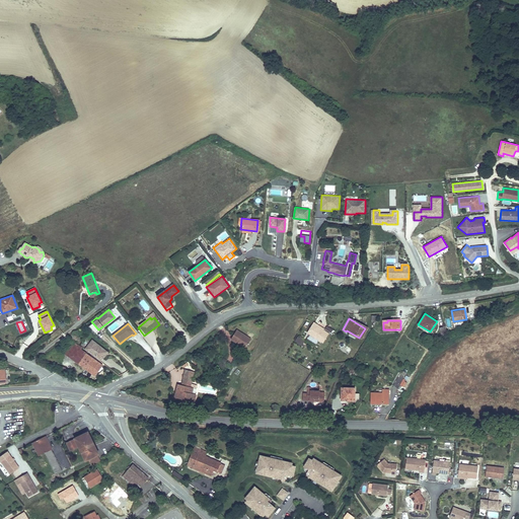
[(307,334),(323,344),(329,335),(323,331),(324,329),(313,323),(307,334)]
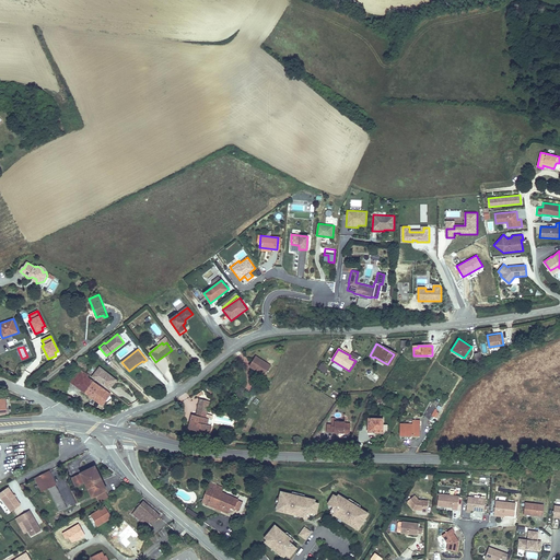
[(265,374),(271,363),(255,354),(248,364),(265,374)]
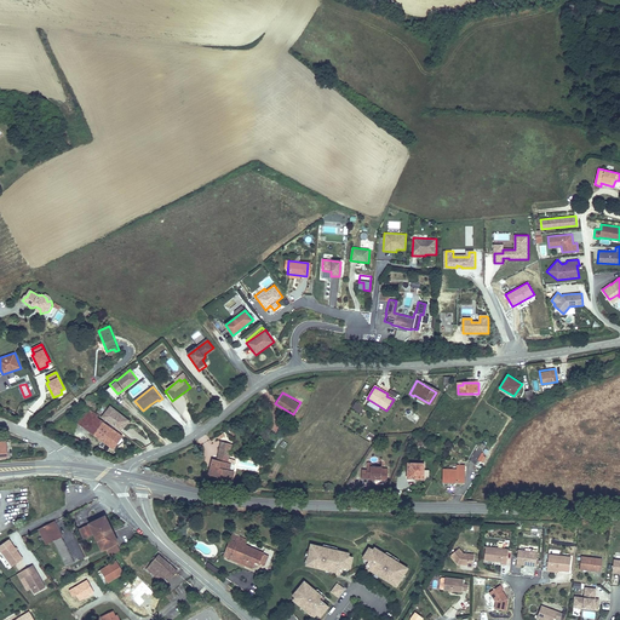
[(351,408),(360,413),(365,406),(356,401),(351,408)]
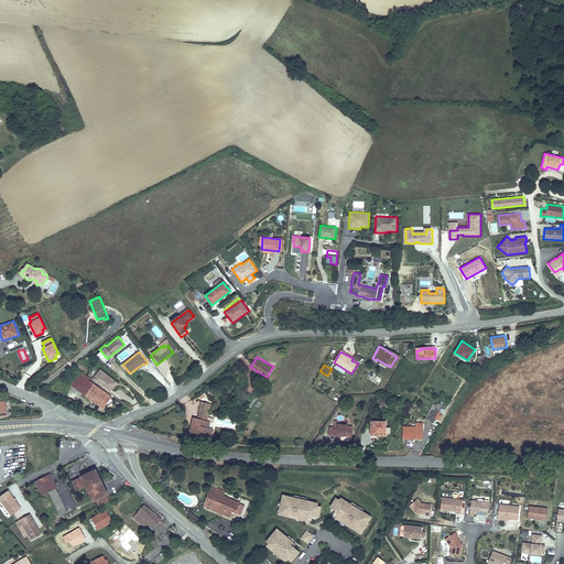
[(118,382),(101,369),(94,380),(110,392),(118,382)]
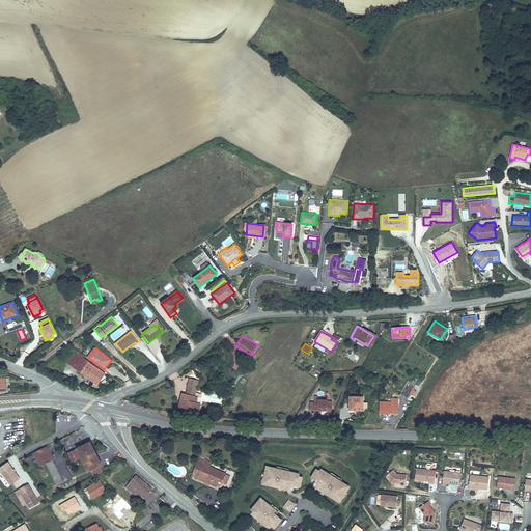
[(79,373),(86,363),(72,353),(64,363),(79,373)]
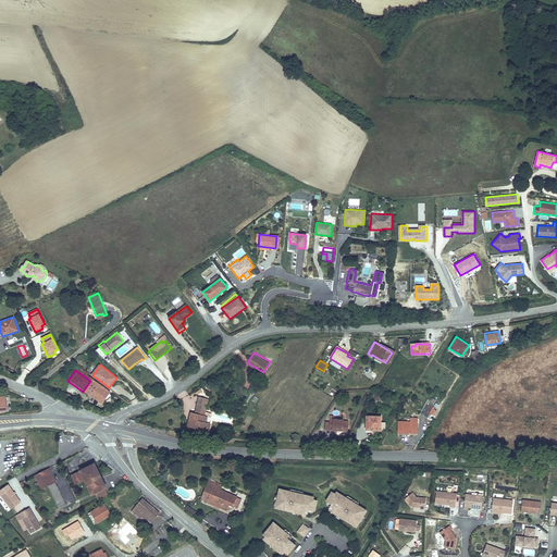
[(109,394),(90,381),(83,392),(100,405),(109,394)]
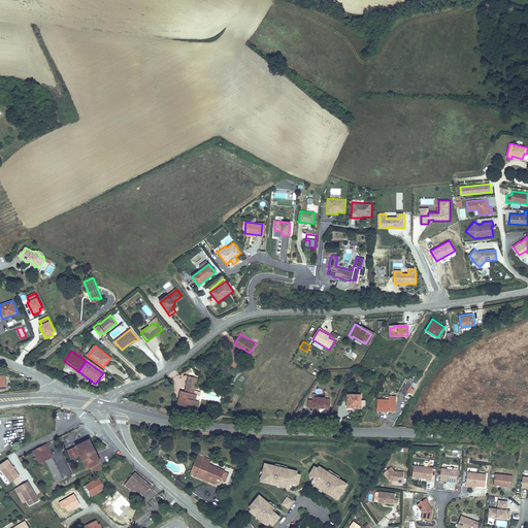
[(42,369),(51,373),(53,369),(48,368),(50,366),(44,364),(42,369)]
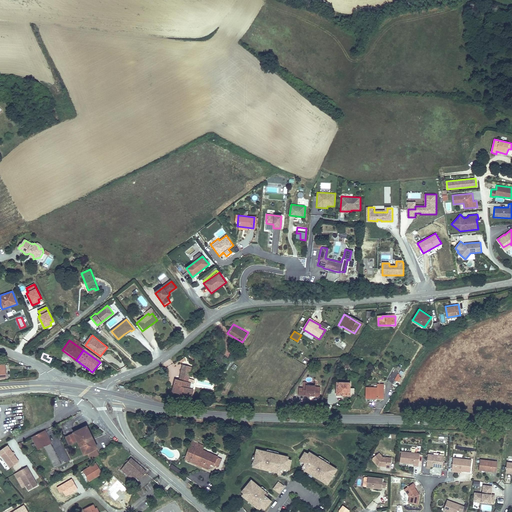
[(186,366),(178,364),(175,379),(172,379),(170,393),(188,396),(191,382),(183,381),(186,366)]
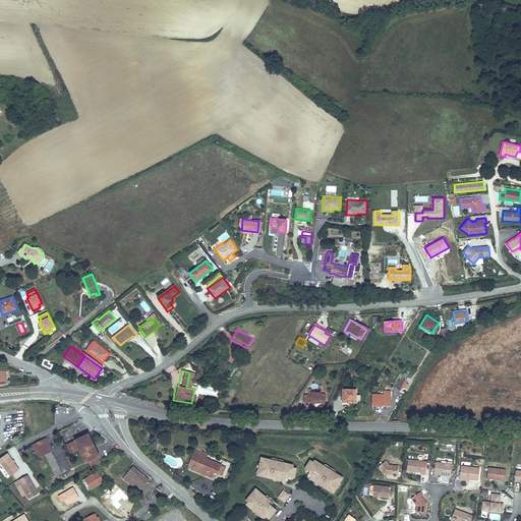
[(405,378),(406,377),(401,372),(392,384),(398,389),(400,385),(404,388),(408,383),(406,382),(408,380),(405,378)]
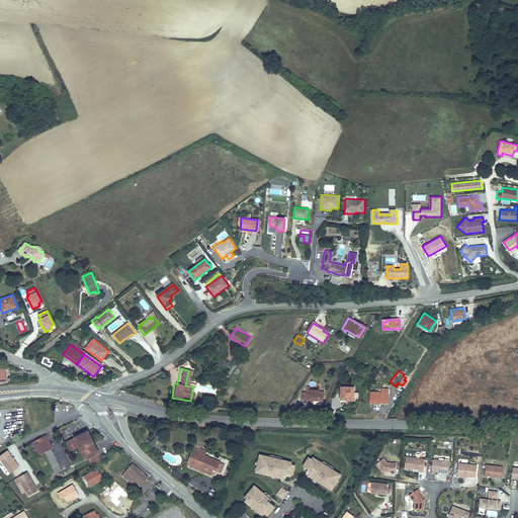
[(299,401),(320,402),(321,393),(316,392),(316,390),(310,390),(310,386),(305,386),(306,395),(300,395),(299,401)]
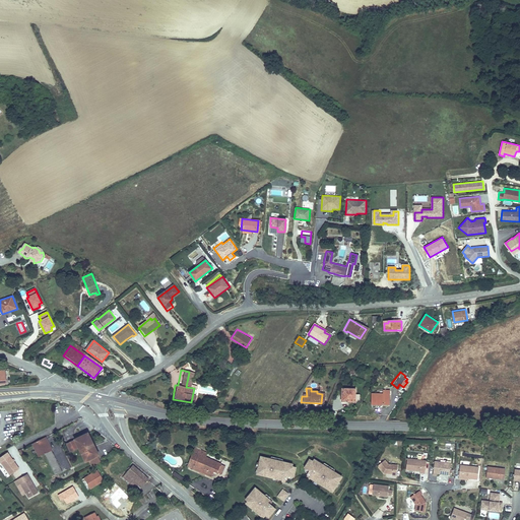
[(343,390),(343,403),(355,403),(356,390),(343,390)]
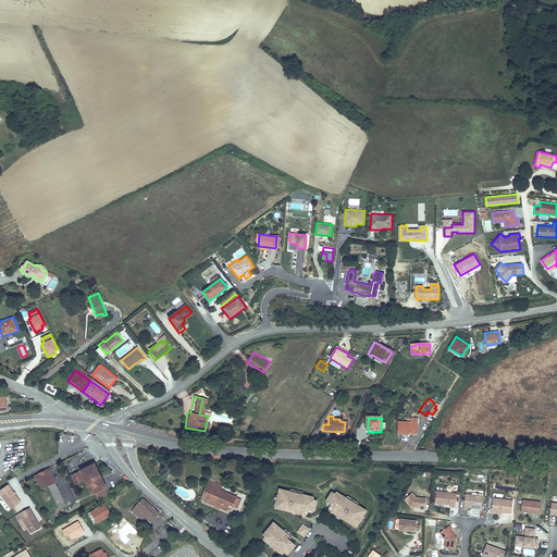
[(396,422),(396,433),(417,433),(417,419),(409,419),(409,422),(396,422)]
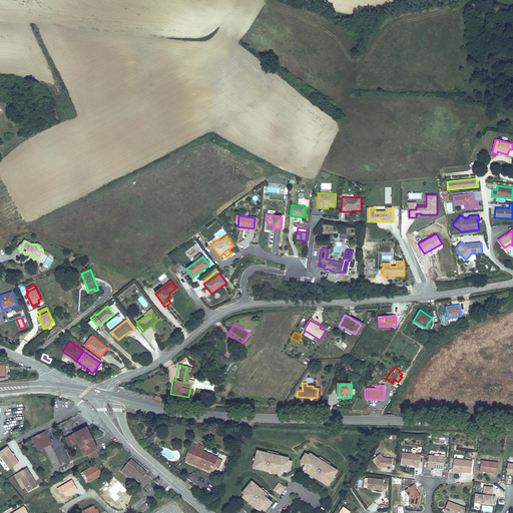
[(87,426),(65,437),(69,445),(77,441),(83,454),(97,448),(87,426)]
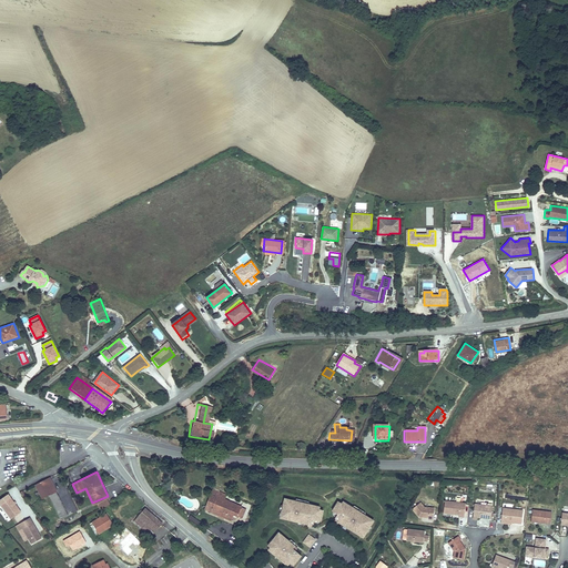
[(50,480),(34,488),(42,503),(50,499),(59,518),(67,513),(50,480)]
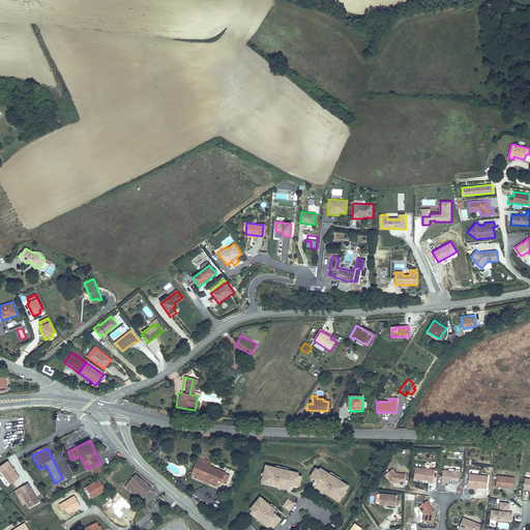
[(193,478),(199,466),(205,469),(207,464),(194,459),(186,475),(193,478)]
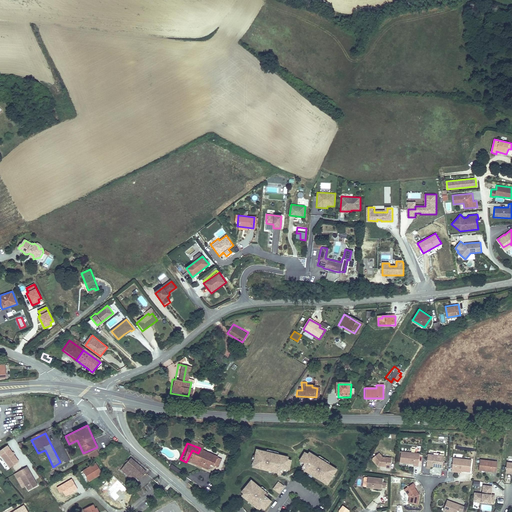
[(20,462),(7,447),(0,453),(0,455),(12,469),(20,462)]
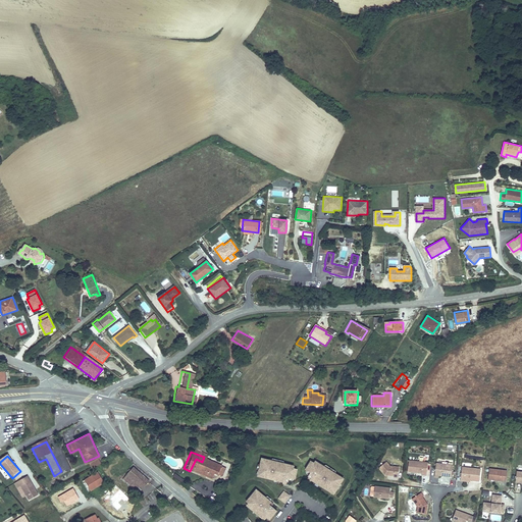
[(202,462),(196,459),(190,471),(207,478),(209,474),(218,479),(221,470),(202,462)]
